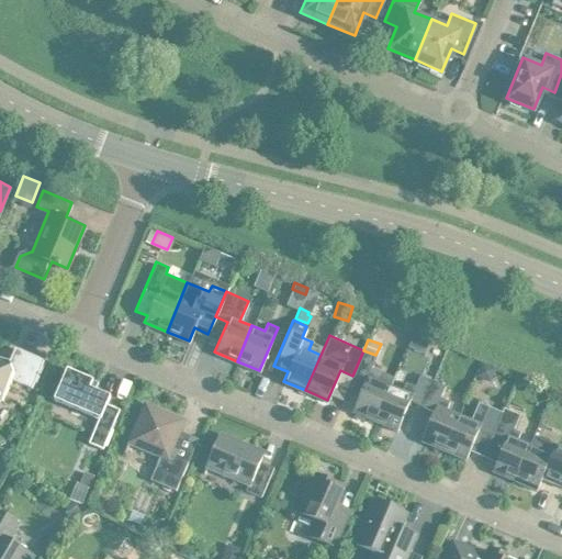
[(43,358),(14,345),(8,361),(0,358),(0,399),(1,399),(11,378),(31,386),(43,358)]
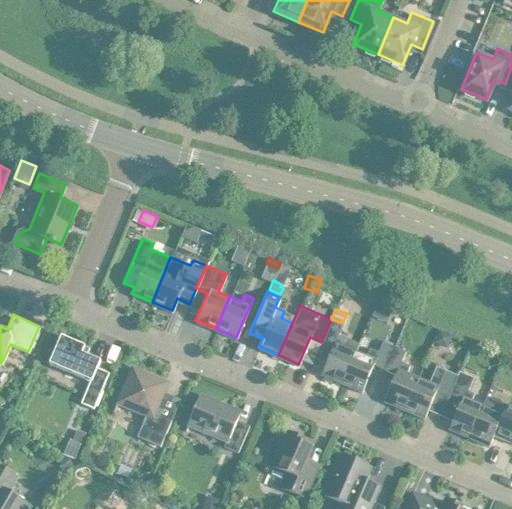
[(341,382),(355,350),(343,345),(346,338),(338,334),(342,323),(331,319),(321,342),(332,346),(321,373),(341,382)]
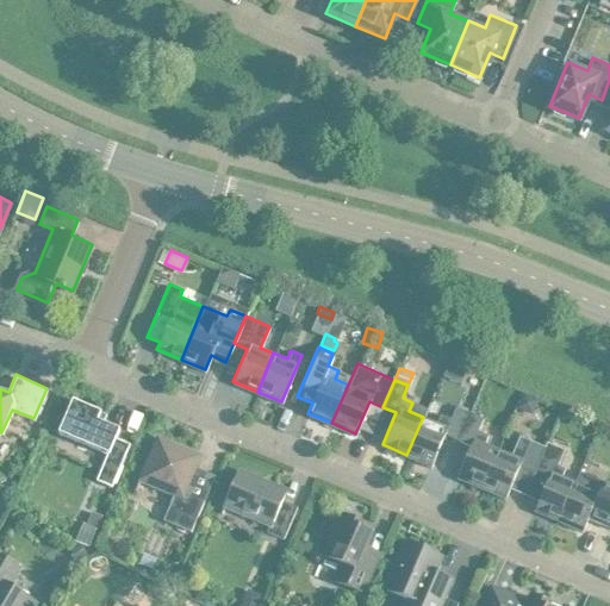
[(105,413),(72,398),(57,431),(106,453),(95,479),(111,485),(129,442),(114,436),(118,428),(103,420),(105,413)]
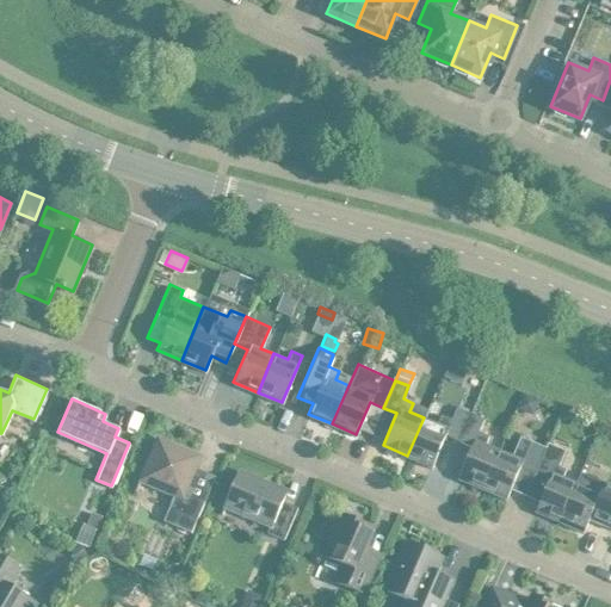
[(424,417),(407,456),(431,466),(445,433),(458,439),(469,412),(456,406),(450,419),(440,414),(437,422),(424,417)]
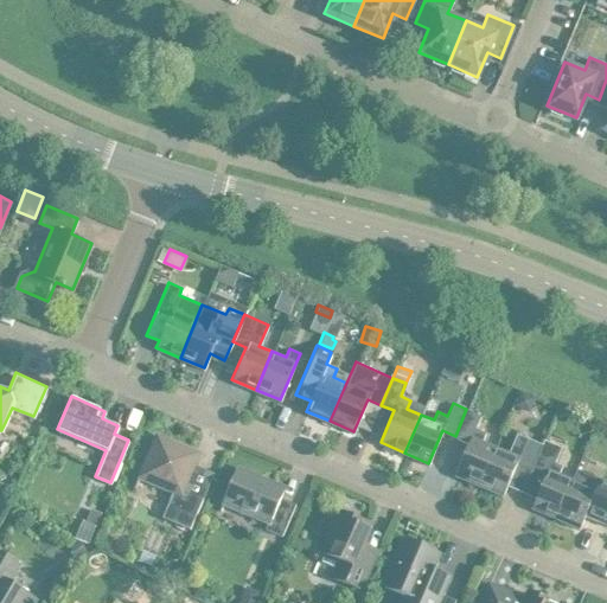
[(478,485),(494,446),(481,440),(485,431),(474,427),(480,415),(466,409),(455,436),(468,442),(454,474),(478,485)]
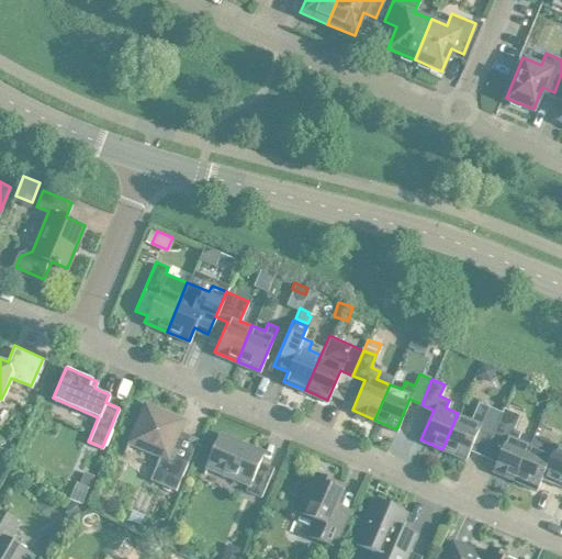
[(184,418),(144,401),(127,442),(159,455),(149,478),(175,489),(187,460),(175,456),(178,447),(173,445),(184,418)]
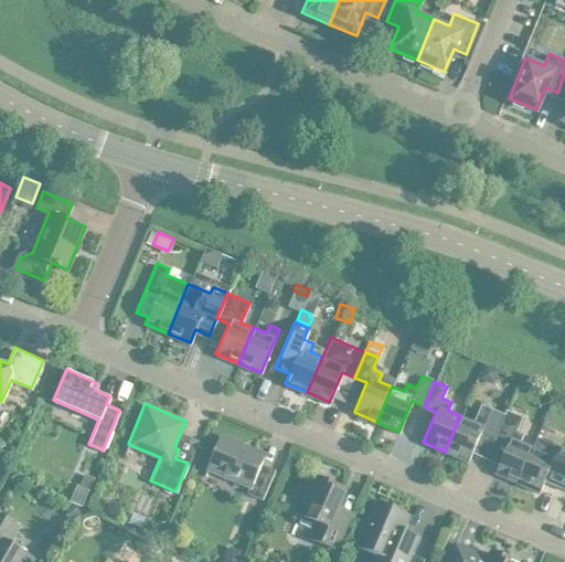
[(484,458),(503,414),(480,404),(473,421),(460,415),(445,452),(468,460),(471,453),(484,458)]
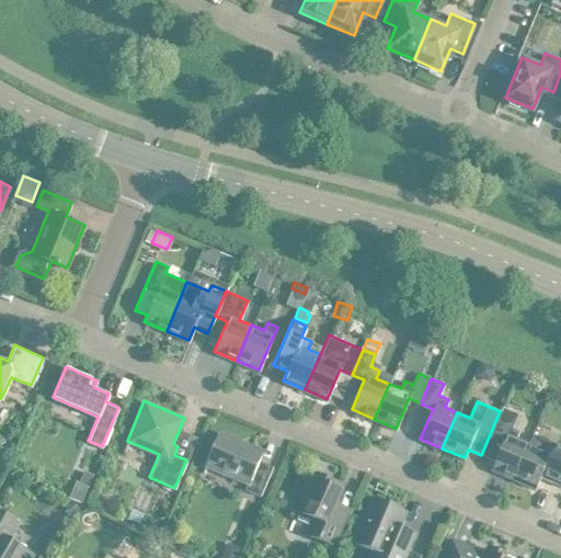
[(513,478),(528,443),(516,437),(519,430),(513,426),(518,412),(502,406),(500,411),(481,455),(494,460),(491,469),(513,478)]
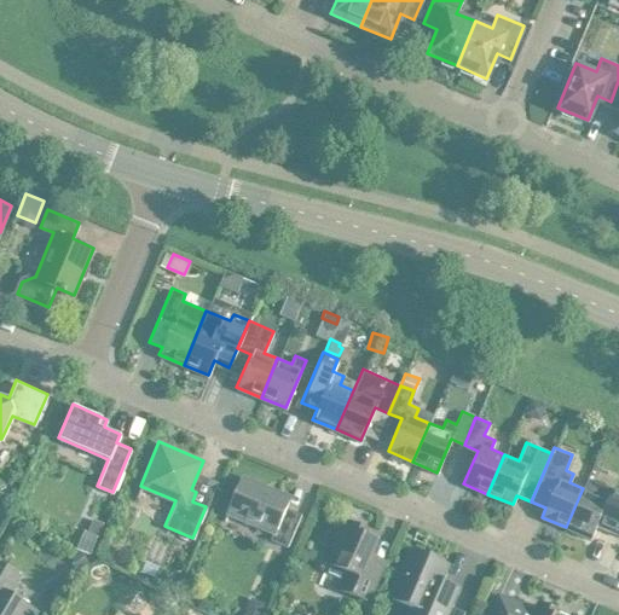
[(289,497),(242,476),(226,511),(273,531),(270,538),(287,546),(301,512),(284,506),(289,497)]
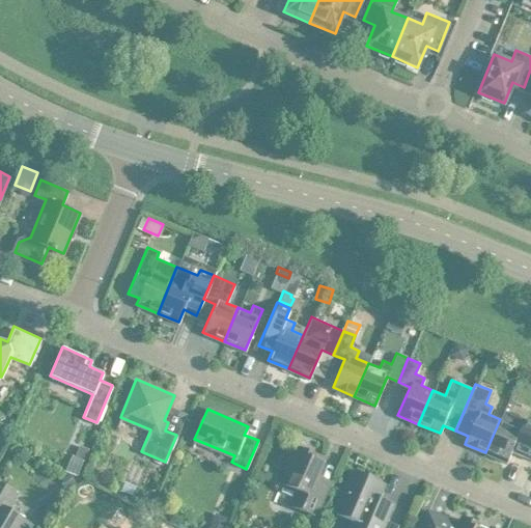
[(530,421),(503,411),(500,419),(485,452),(506,462),(511,450),(530,457),(530,421)]
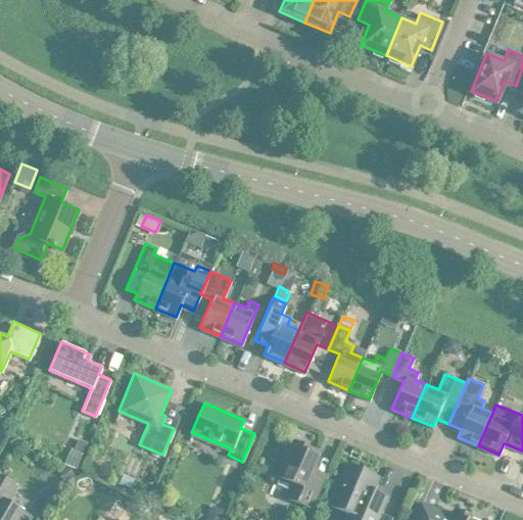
[(78,437),(74,447),(82,451),(81,452),(82,452),(87,440),(78,437)]
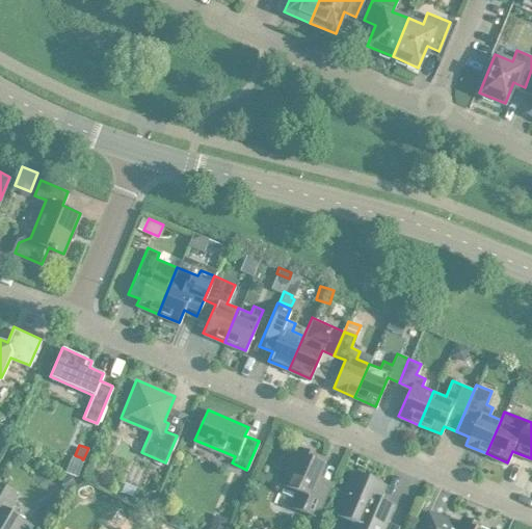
[(315,514),(329,481),(318,476),(325,459),(299,448),(282,491),(295,496),(291,504),(315,514)]
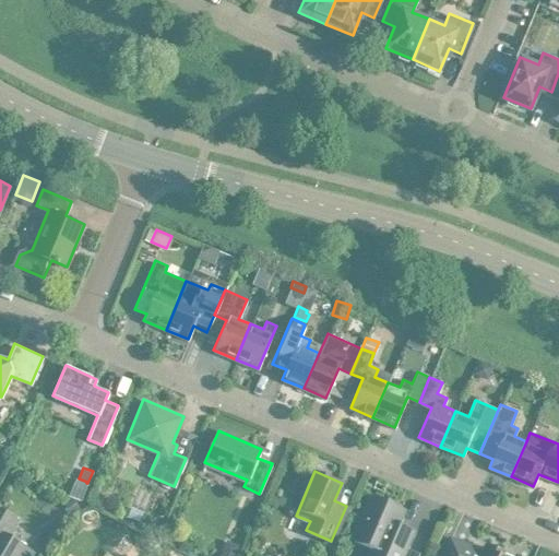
[(75,477),(69,494),(80,498),(86,483),(87,482),(79,478),(75,477)]
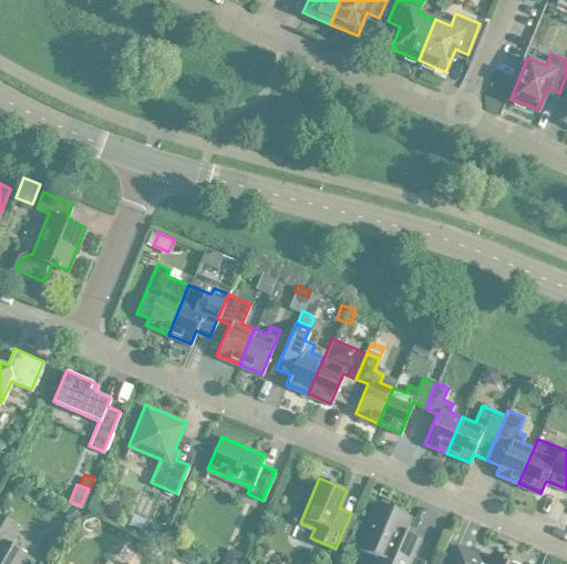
[(74,503),(63,509),(70,520),(81,513),(74,503)]
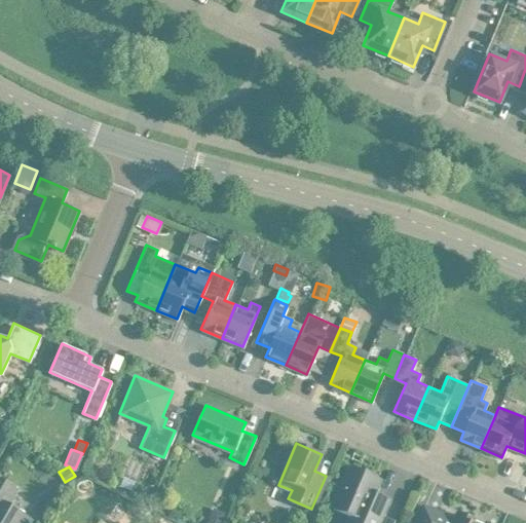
[(392,522),(395,521),(382,516),(387,503),(374,497),(375,495),(374,492),(379,479),(349,467),(332,506),(351,514),(347,522),(392,522)]
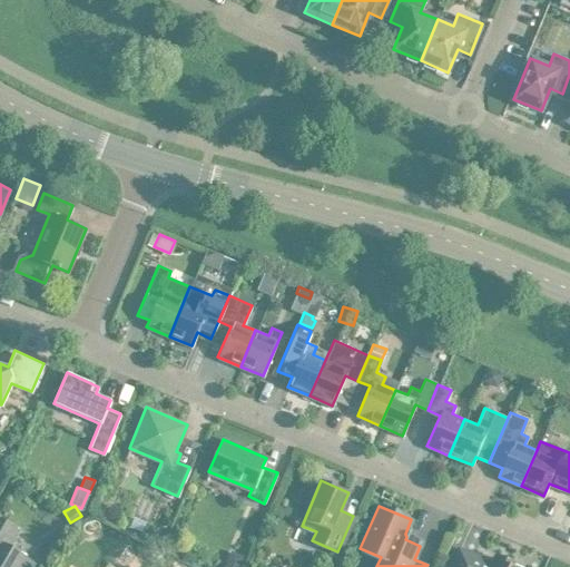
[(0,566),(29,566),(32,561),(8,546),(18,529),(0,518),(0,566)]
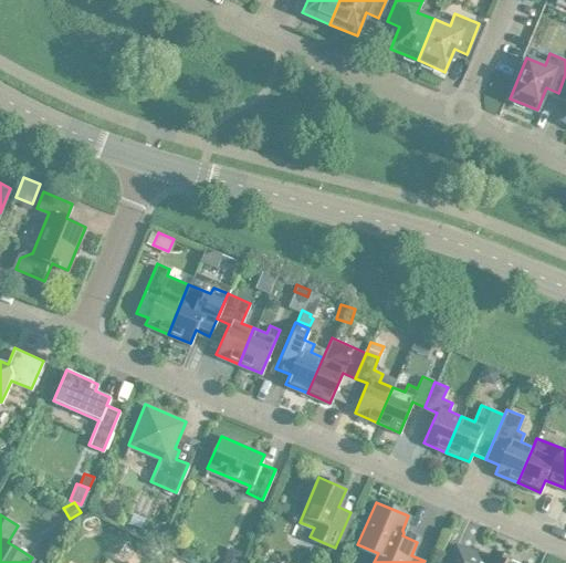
[(450,539),(439,562),(519,562),(492,551),(490,555),(450,539)]
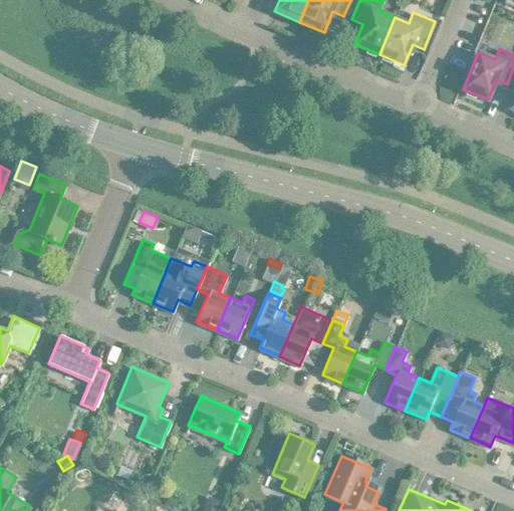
[(91,510),(106,510),(109,507),(96,501),(91,510)]
